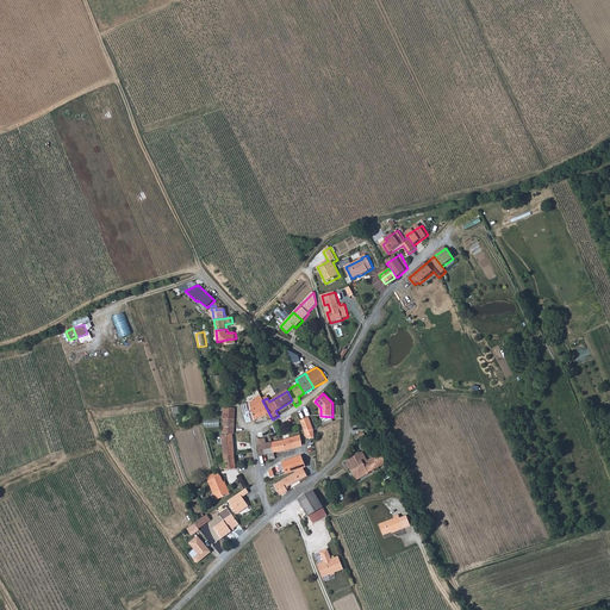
[(249,404),(255,422),(262,419),(267,416),(269,419),(272,418),(262,400),(261,397),(255,399),(254,399),(255,402),(249,404)]
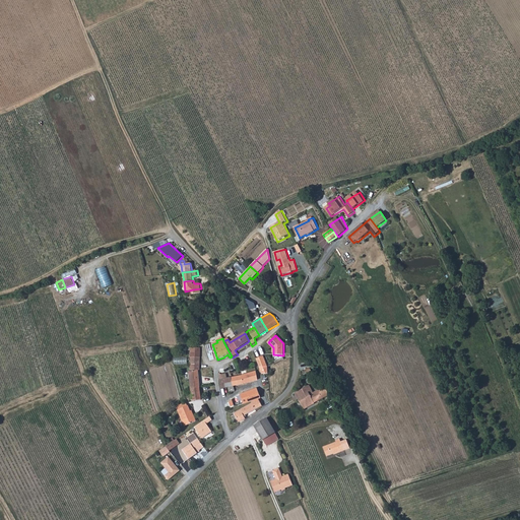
[(210,362),(217,360),(212,344),(206,346),(210,362)]
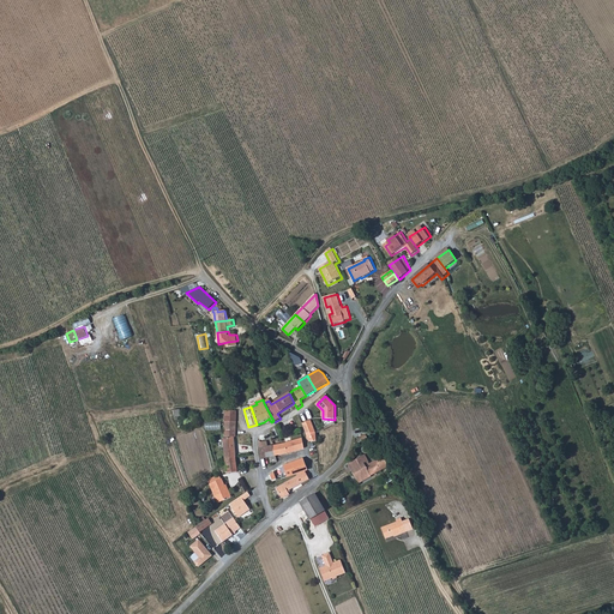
[(226,410),(226,431),(235,432),(236,410),(226,410)]
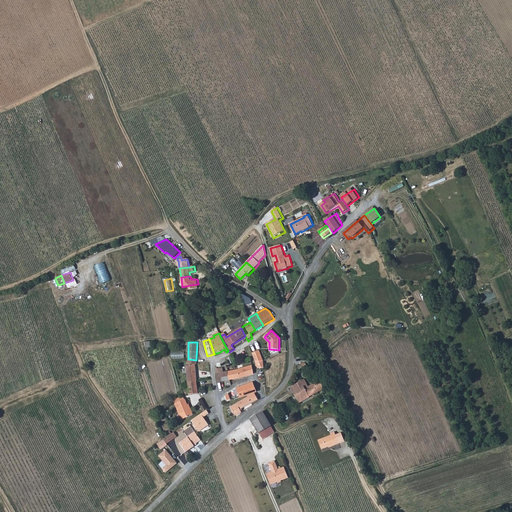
[(259,350),(252,353),(259,369),(262,369),(264,368),(264,361),(259,350)]
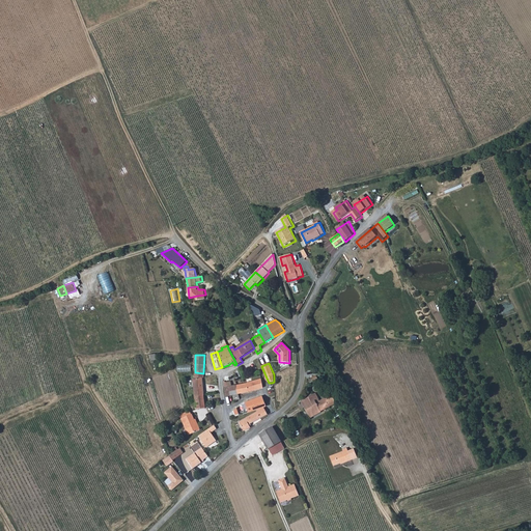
[(315,383),(316,385),(320,383),(315,375),(311,379),(313,383),(315,383)]
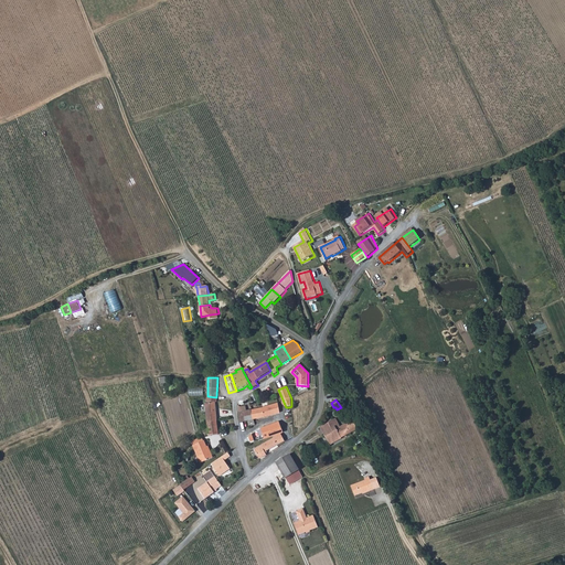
[(206,404),(205,405),(208,424),(216,422),(214,403),(206,404)]
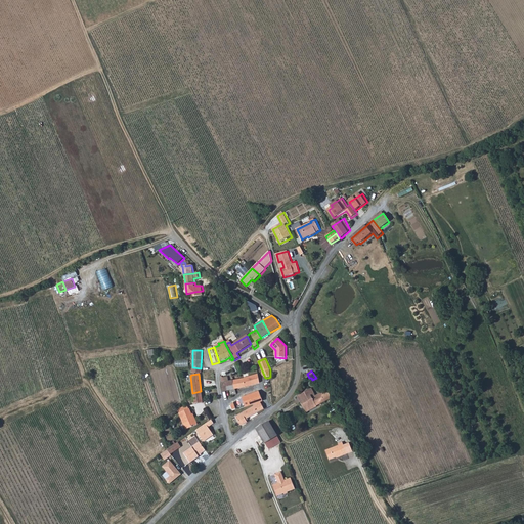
[(258,375),(236,381),(237,390),(243,389),(259,384),(258,375)]
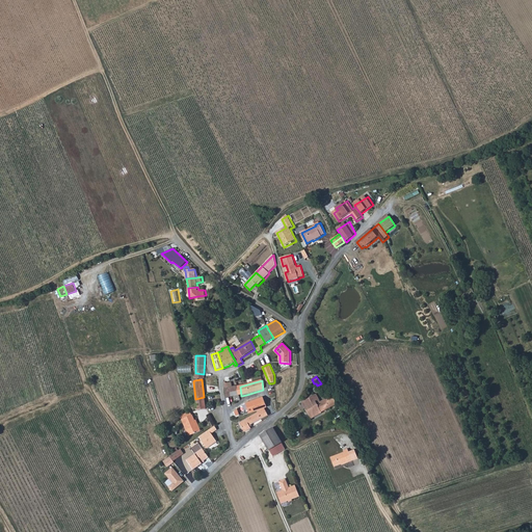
[(240,401),(238,396),(236,387),(229,389),(231,397),(235,397),(236,402),(240,401)]
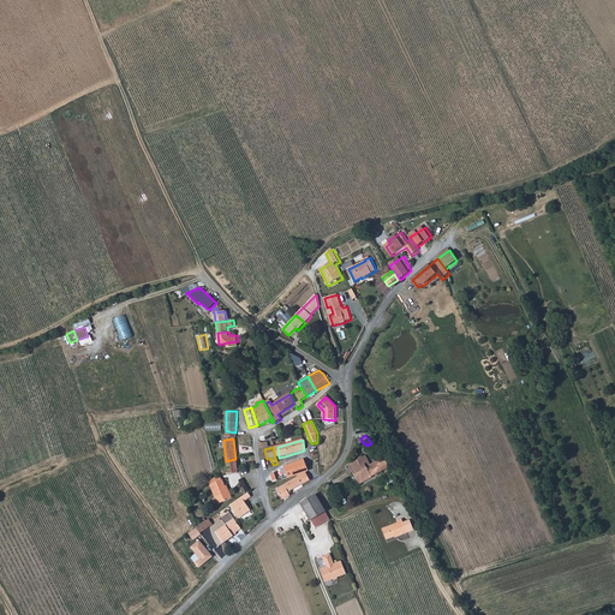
[(370,465),(365,457),(348,466),(359,485),(372,478),(371,478),(366,467),(370,465)]
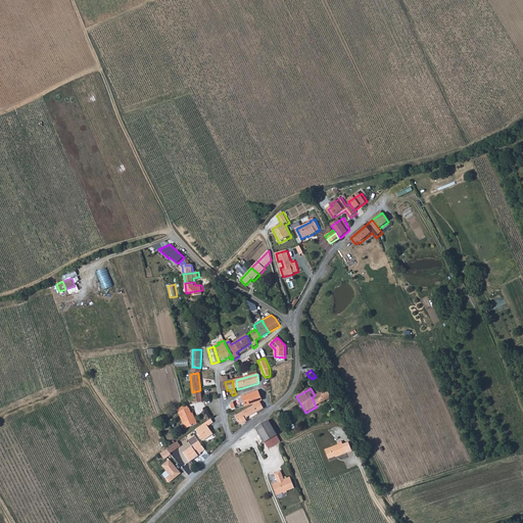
[(316,407),(331,397),(327,389),(316,396),(315,395),(312,397),(316,407)]
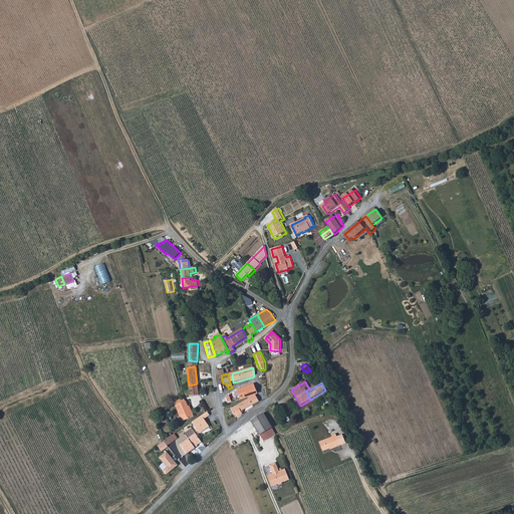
[(197,383),(189,386),(190,397),(193,396),(198,394),(197,383)]
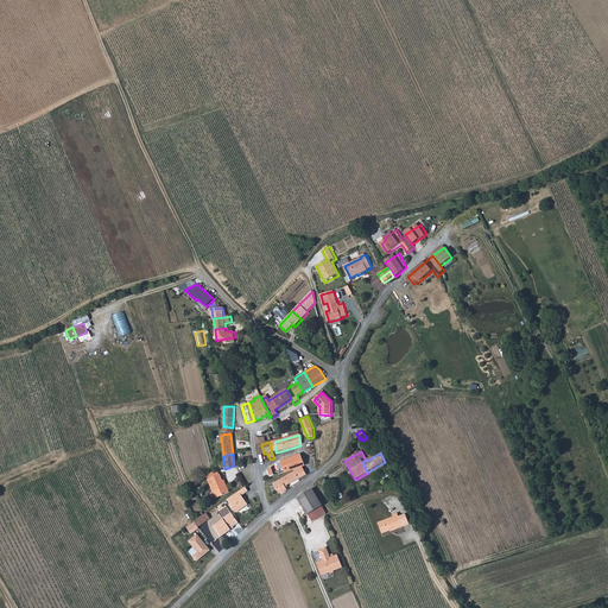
[(290,461),(295,470),(303,468),(305,467),(301,456),(290,461)]
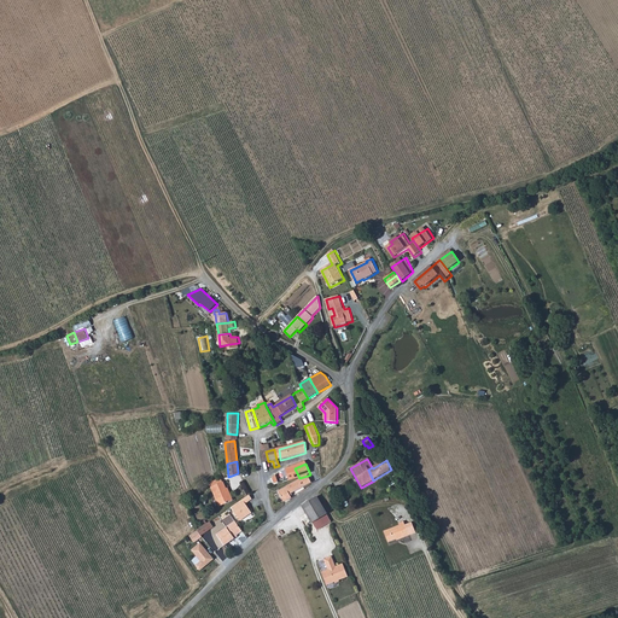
[(285,483),(299,478),(295,468),(285,472),(286,474),(280,477),(284,484),(285,483)]
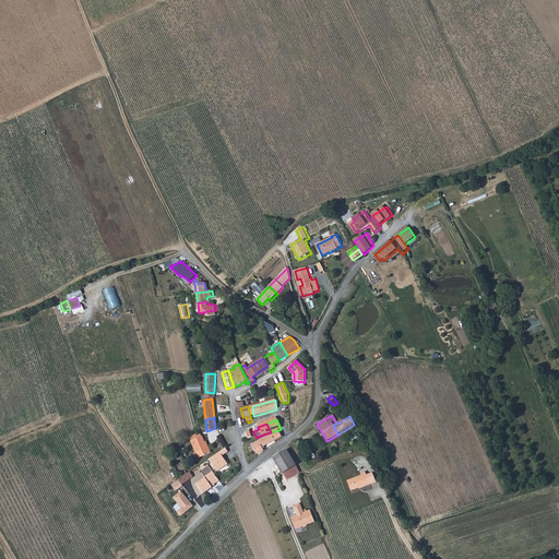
[(282,437),(278,430),(271,432),(271,435),(260,440),(261,442),(252,447),(258,455),(264,451),(263,448),(275,441),(282,437)]
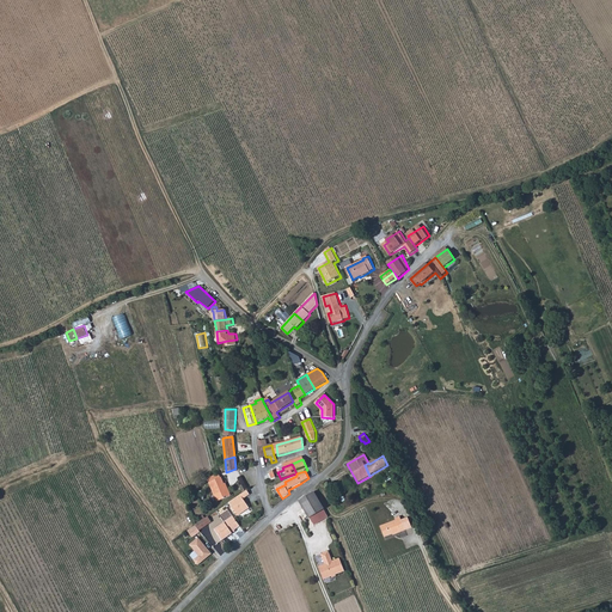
[(218,501),(231,496),(228,489),(226,490),(225,484),(221,477),(220,477),(210,481),(209,481),(218,501)]
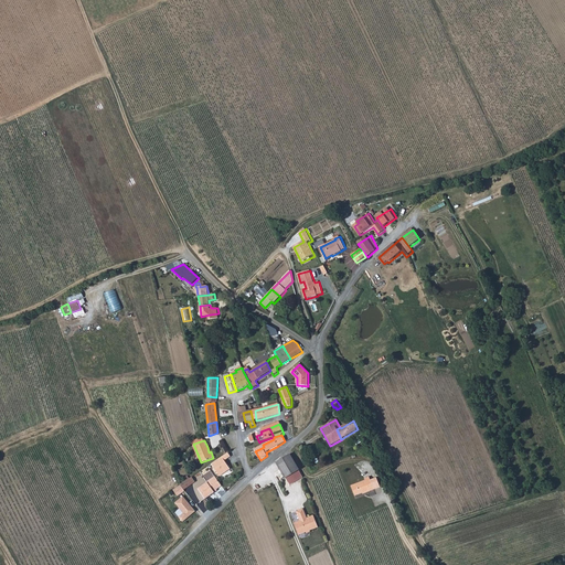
[(228,454),(212,465),(221,477),(231,470),(225,461),(232,457),(228,454)]
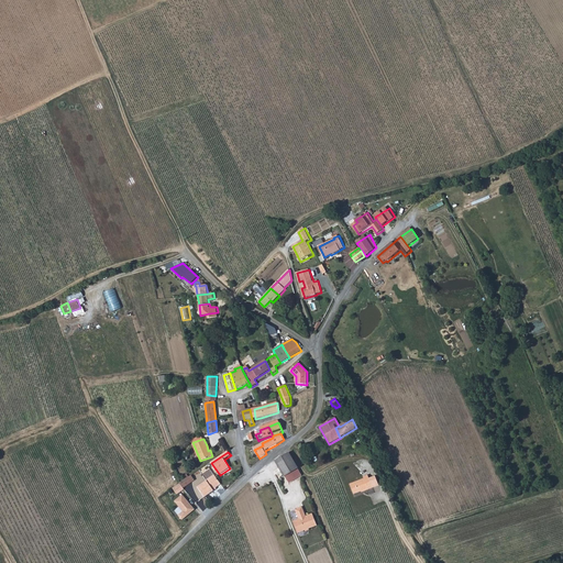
[(288,454),(275,462),(285,478),(288,476),(299,470),(289,455),(288,454)]
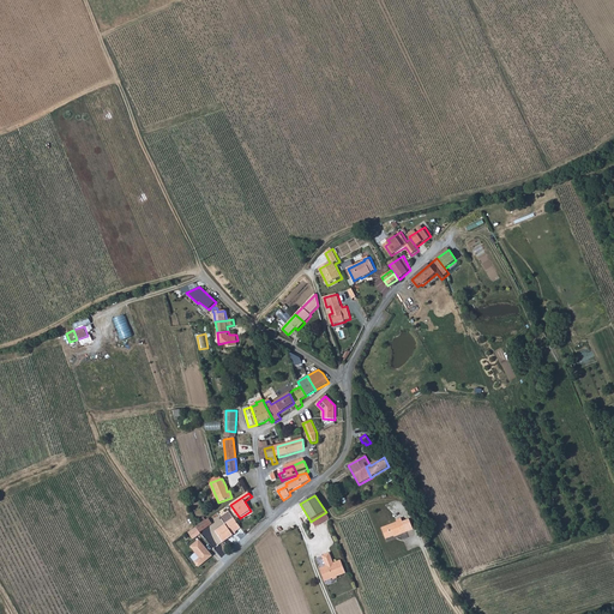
[(200,530),(212,522),(210,518),(198,525),(200,530)]
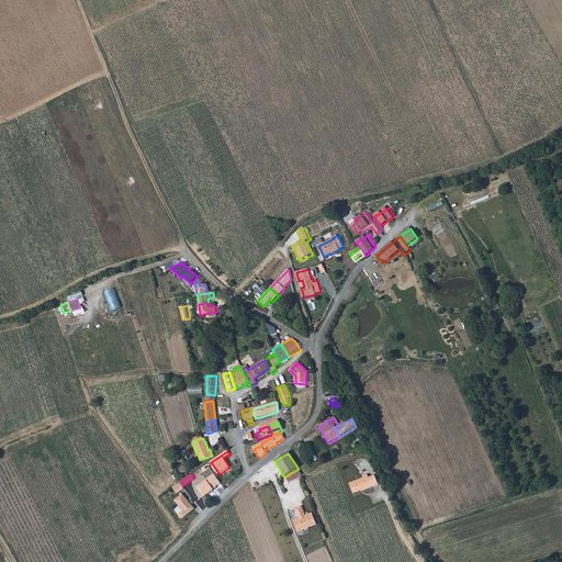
[(218,484),(212,474),(204,480),(205,480),(197,486),(203,497),(212,491),(211,490),(214,487),(218,484)]
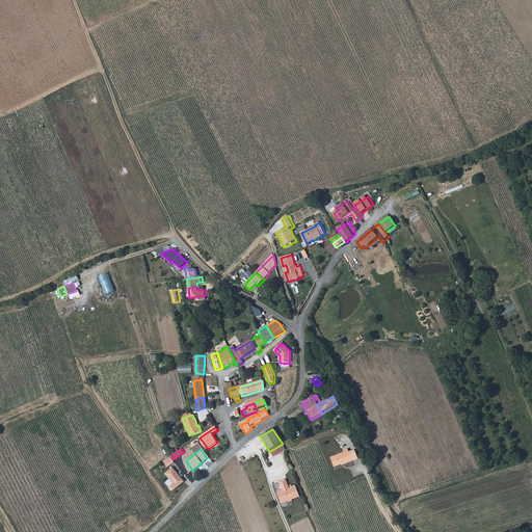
[(331,458),(336,468),(345,464),(345,466),(349,463),(349,461),(352,459),(349,450),(348,450),(344,451),(345,453),(331,458)]
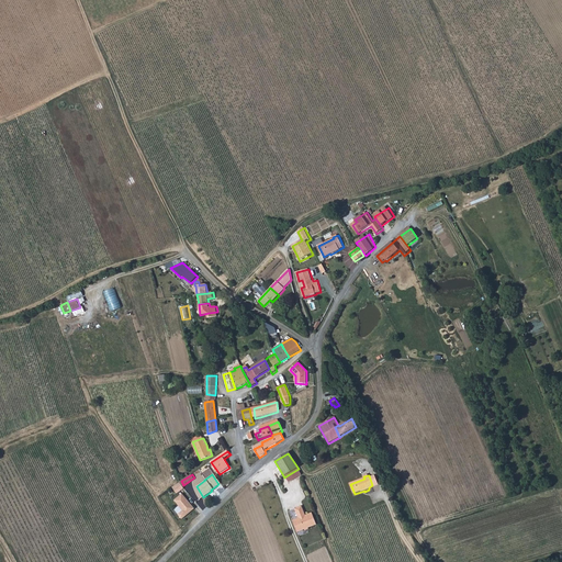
[(183,485),(181,481),(173,486),(176,491),(183,486),(183,485)]
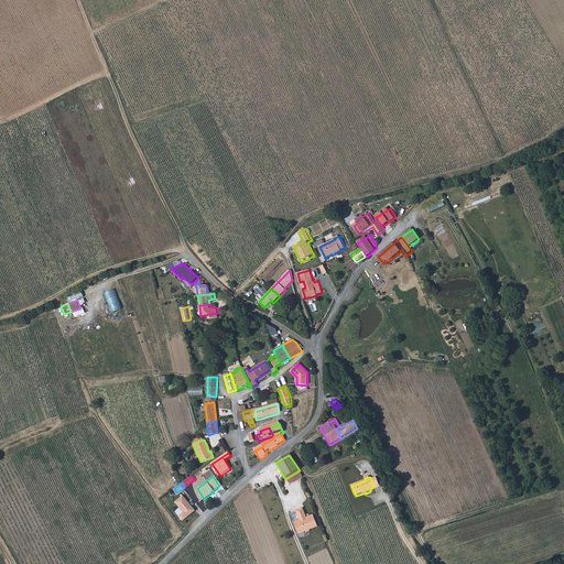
[(184,495),(176,501),(184,511),(180,516),(183,519),(195,509),(184,495)]
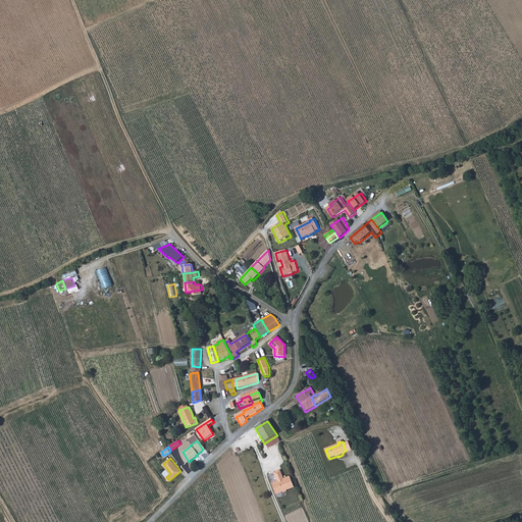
[(272,484),(277,496),(295,488),(291,477),(284,479),(280,471),(275,474),(278,482),(272,484)]
